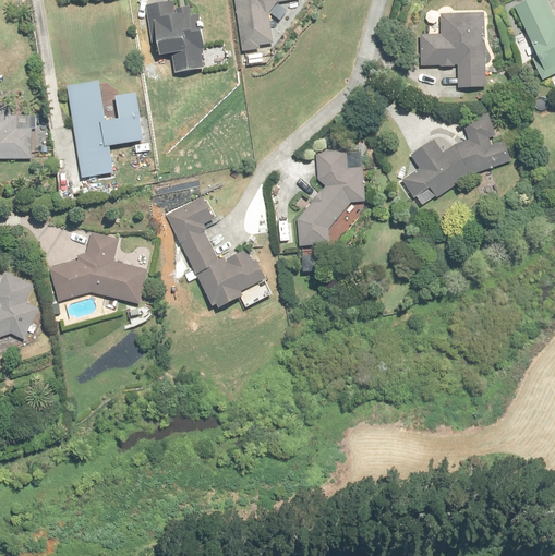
[(207,46),(205,24),(203,10),(193,11),(192,5),(183,7),(183,12),(173,14),(171,0),(163,2),(165,16),(157,17),(163,55),(182,51),(184,69),(204,67),(201,47),(207,46)]
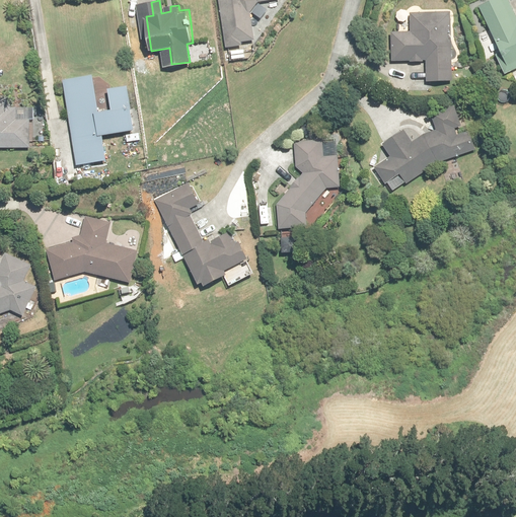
[(216,0),(222,49),(226,48),(228,60),(242,58),(241,45),(240,42),(253,40),(250,11),(256,0),(216,0)]
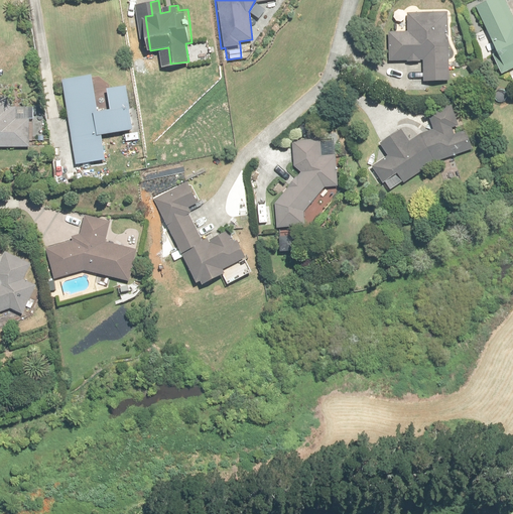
[(512,17),(505,0),(489,0),(476,6),(504,70),(512,65),(512,17)]
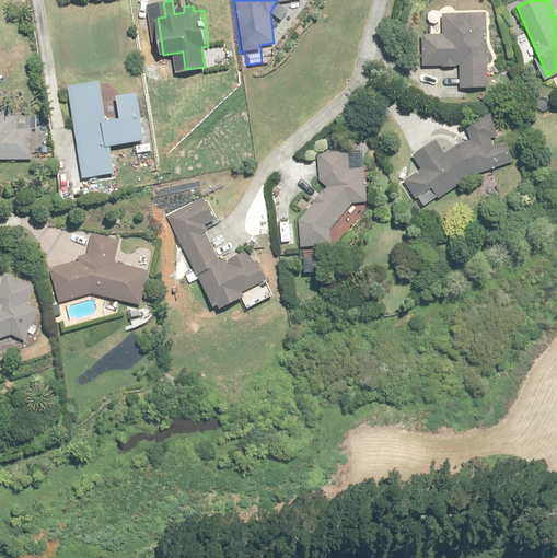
[(487,86),(486,12),(441,13),(441,33),(421,33),(422,65),(460,65),(460,88),(487,86)]
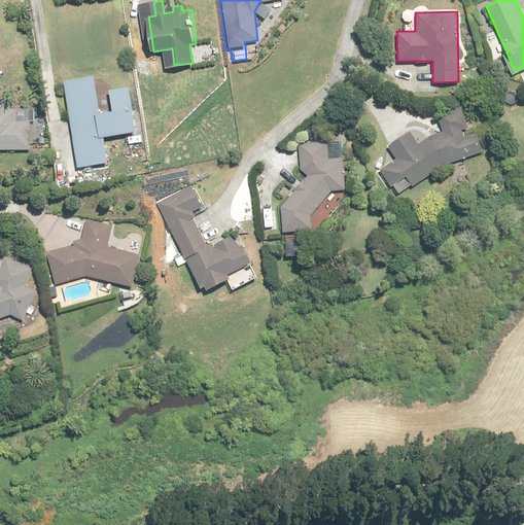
[(131,134),(132,143),(145,141),(143,132),(138,133),(130,86),(109,90),(112,110),(101,111),(95,74),(63,79),(77,167),(109,162),(105,138),(110,137),(112,146),(127,144),(125,135),(131,134)]
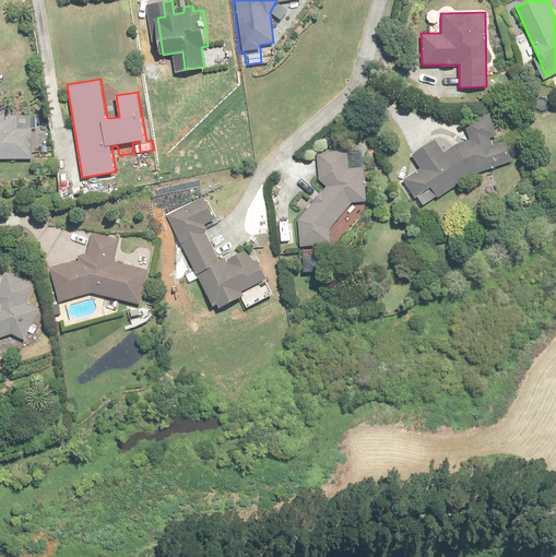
[(12,115),(13,103),(0,102),(0,157),(30,158),(31,127),(18,127),(18,115),(12,115)]
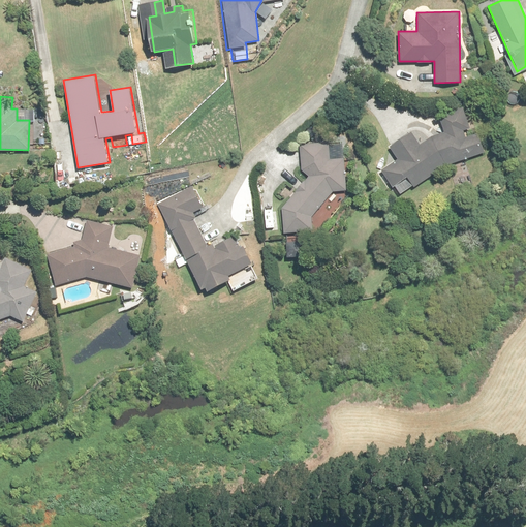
[(444,130),(416,142),(410,130),(387,145),(397,160),(380,171),(395,195),(441,166),(486,153),(476,130),(471,132),(460,105),(438,115),(444,130)]
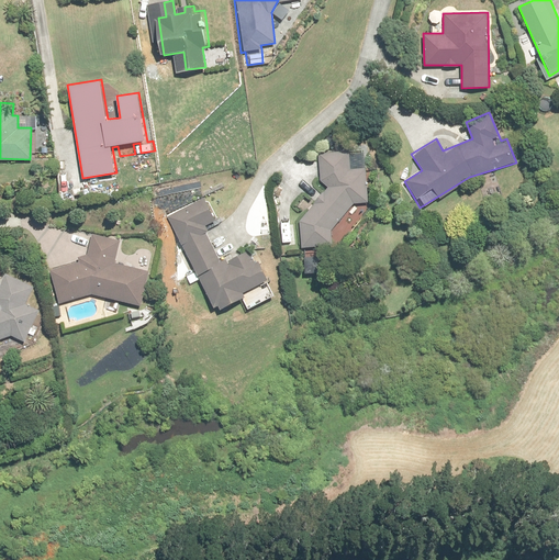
[(328,186),(298,222),(299,247),(335,246),(335,226),(355,202),(370,202),(370,165),(349,165),(348,152),(316,152),(316,186),(328,186)]
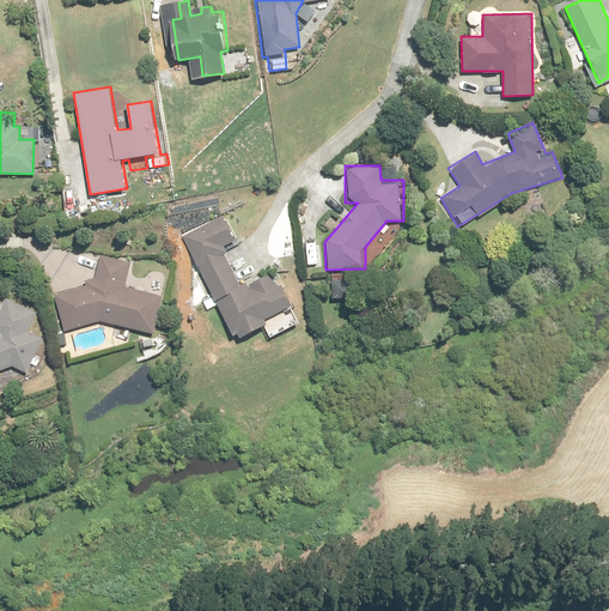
[(224,215),(181,234),(208,295),(213,292),(232,334),(238,331),(241,338),(278,322),(275,318),(296,308),(278,268),(238,285),(225,255),(230,252),(227,247),(237,243),(224,215)]
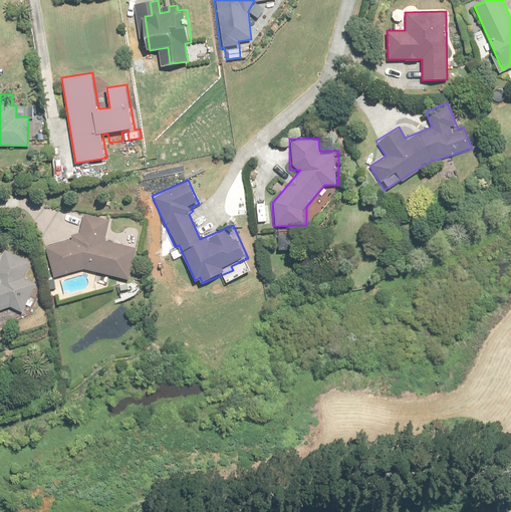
[(69,233),(71,240),(46,246),(54,278),(86,270),(131,278),(138,246),(104,240),(108,218),(83,214),(80,230),(69,233)]
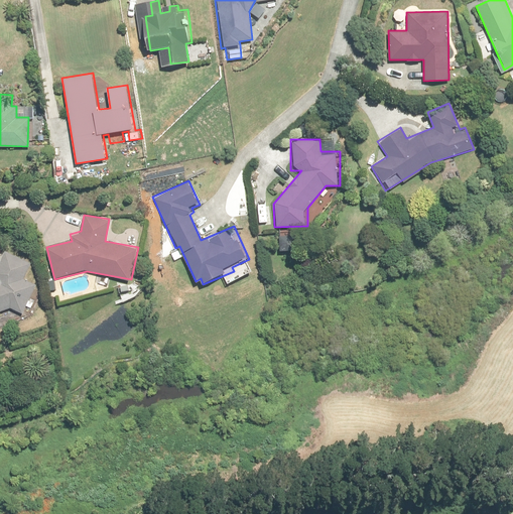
[(300,234),(279,232),(277,253),(297,255),(300,234)]
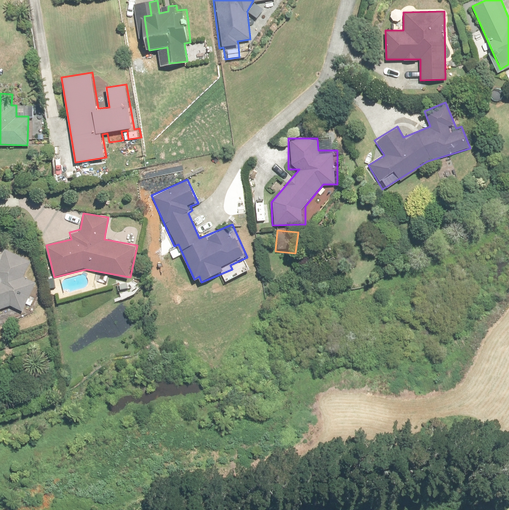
[(4,247),(3,251),(0,250),(0,315),(22,309),(24,310),(35,281),(23,276),(31,258),(4,247)]
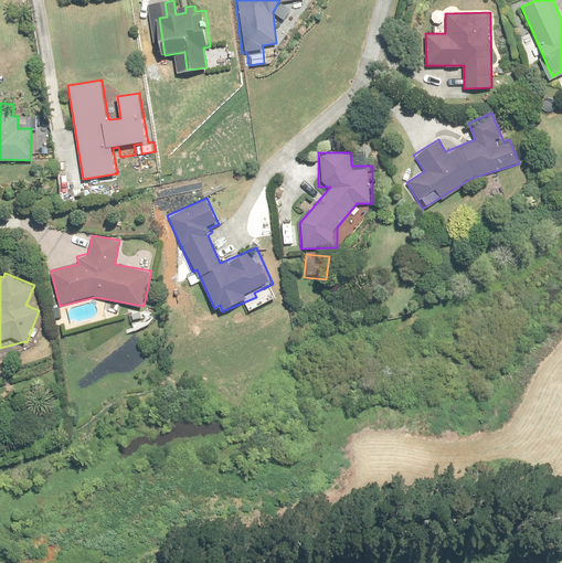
All buildings are outlined.
